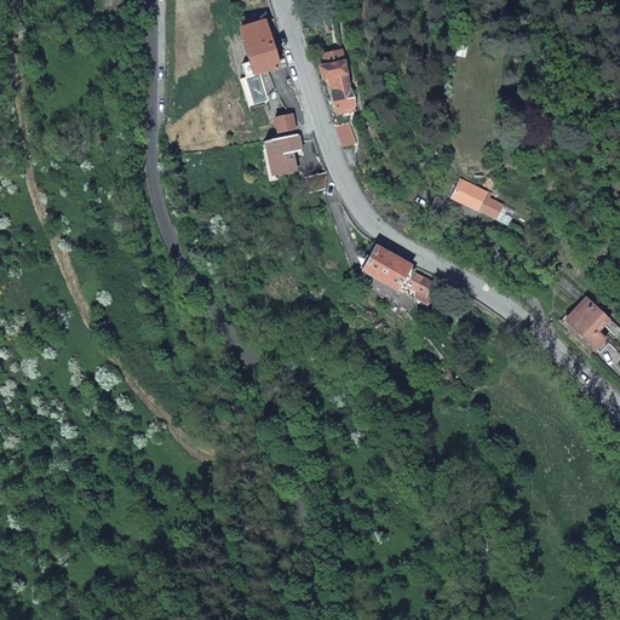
[(286,64),(273,18),(241,28),(251,61),(241,64),(245,76),(286,64)]
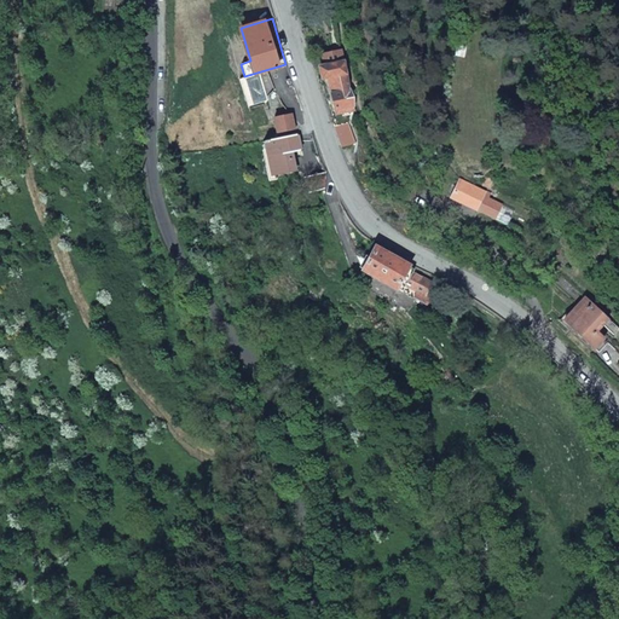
[(341,51),(325,56),(328,65),(343,62),(341,51)]
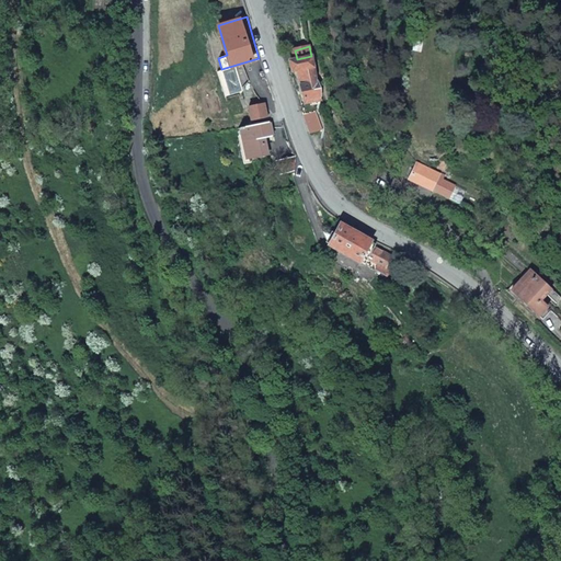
[(316,77),(311,56),(297,59),(289,61),(293,70),(296,70),(304,100),(320,95),(320,89),(316,77)]
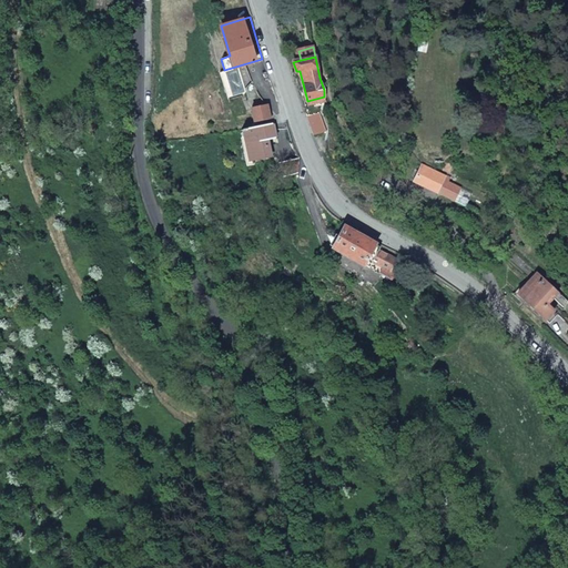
[(253,122),(270,119),(266,105),(250,109),(253,122)]
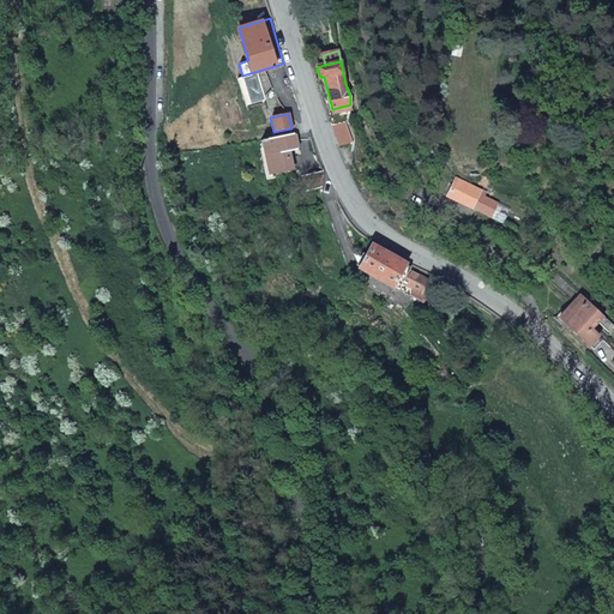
[(332,126),(338,145),(355,139),(348,121),(332,126)]
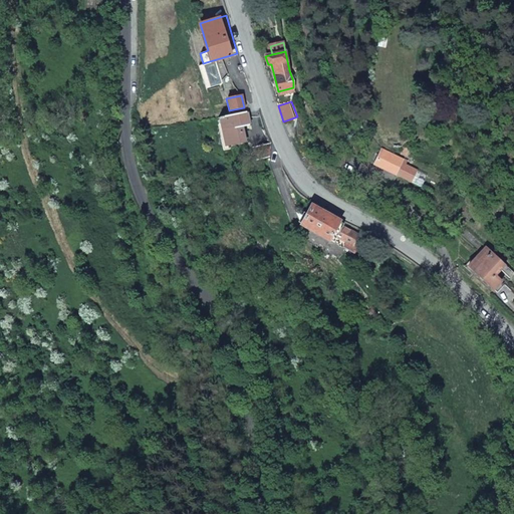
[(244,142),(241,127),(249,125),(246,111),(221,117),(227,146),(244,142)]
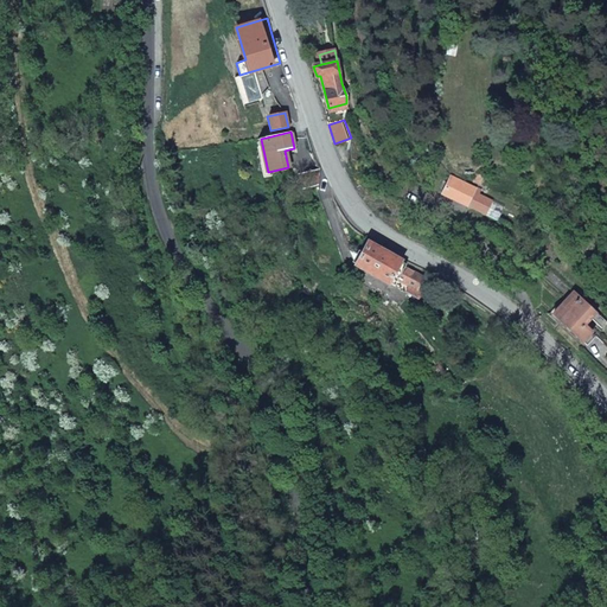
[(320,168),(296,174),(301,190),(319,185),(320,168)]
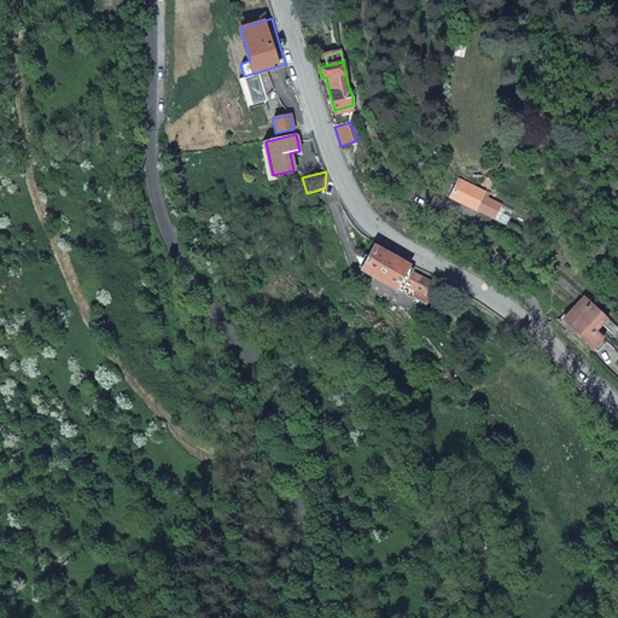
[(485,176),(482,185),(489,188),(493,180),(485,176)]
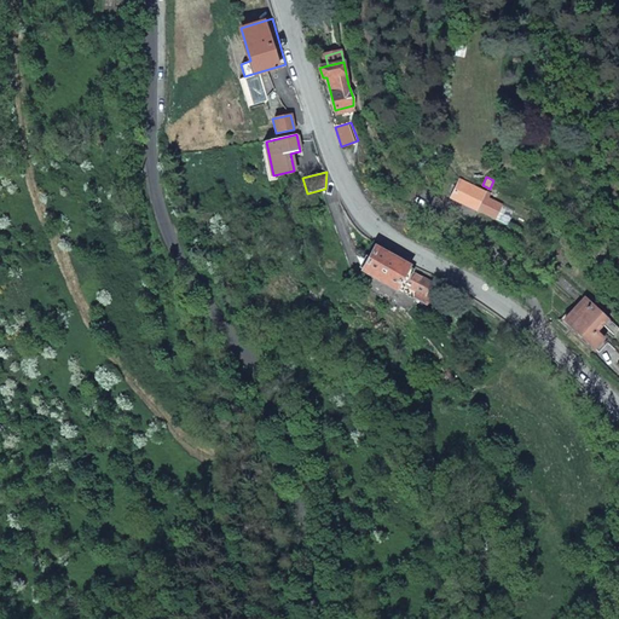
[(450,198),(475,209),(479,201),(482,192),(460,180),(450,198)]
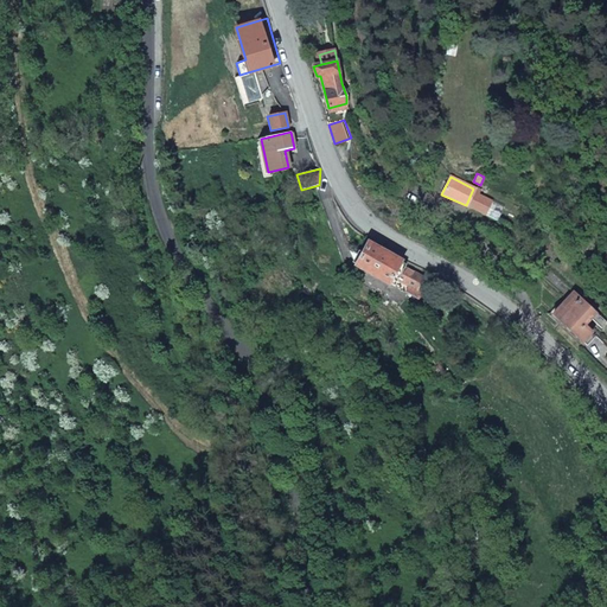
[(467,206),(483,213),(490,200),(477,195),(480,190),(474,186),(473,189),(470,197),(471,198),(467,206)]
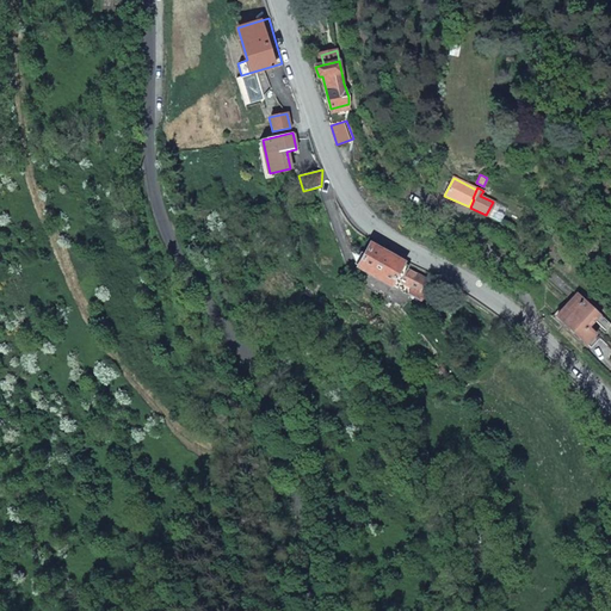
[(388,253),(372,244),(359,266),(392,284),(395,278),(402,283),(401,285),(411,290),(412,288),(413,289),(409,294),(421,301),(427,289),(421,285),(425,278),(402,265),(403,261),(388,253)]
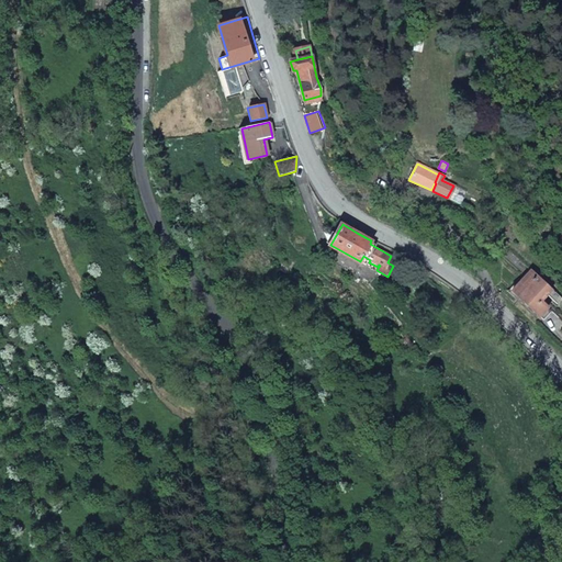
[(512,291),(539,316),(547,307),(541,302),(546,295),(557,305),(560,301),(550,292),(552,289),(531,270),(512,291)]
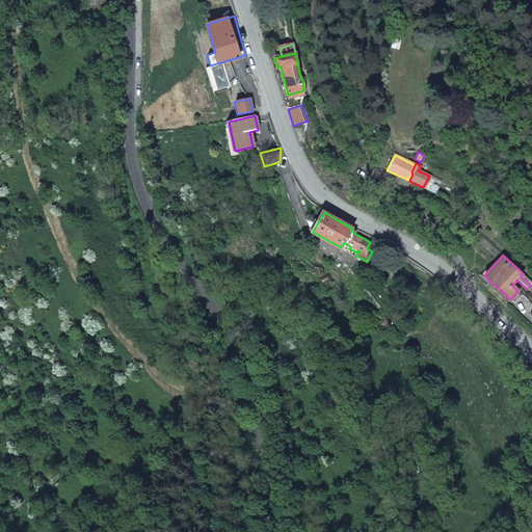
[(517,291),(510,299),(514,303),(522,295),(517,291)]
